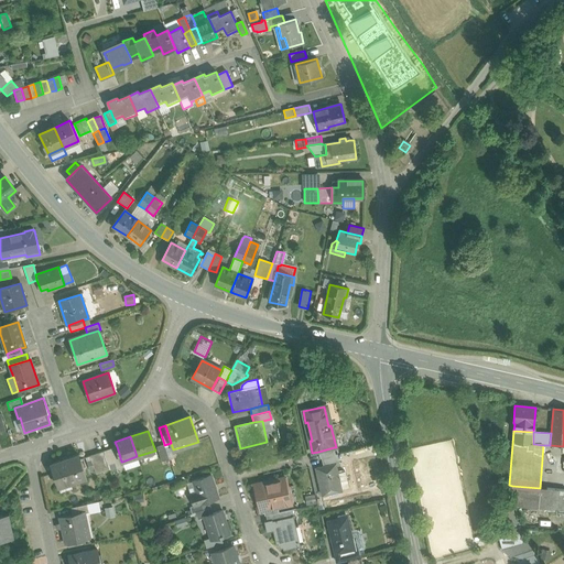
[(164,444),(156,446),(162,462),(169,458),(164,445),(164,444)]
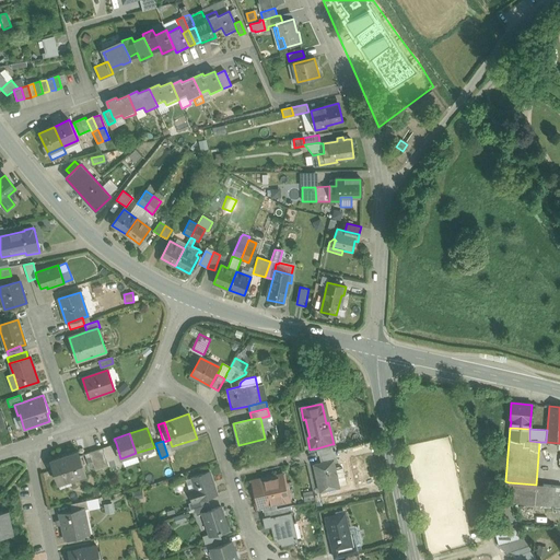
[(120,458),(116,443),(109,445),(116,465),(123,463),(121,458),(120,458)]
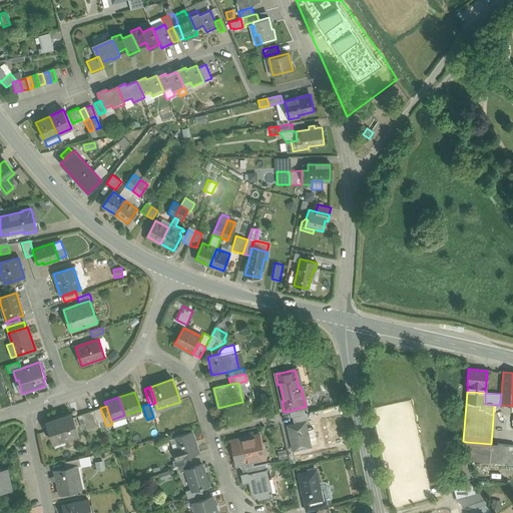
[(304,407),(290,411),(291,417),(293,417),(306,414),(304,407)]
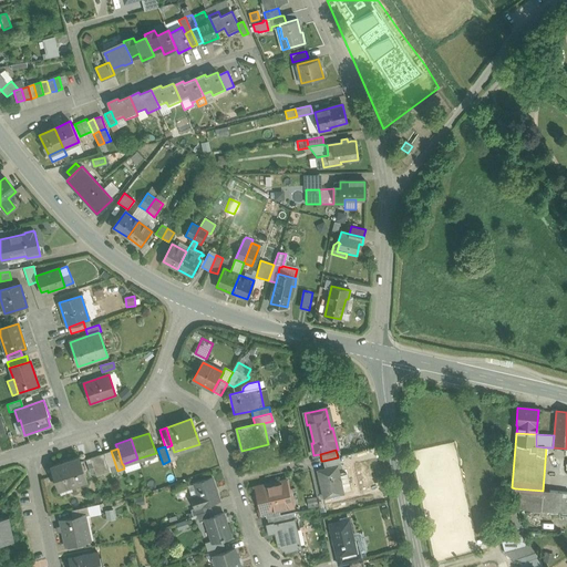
[(104,453),(90,457),(96,476),(111,472),(104,453)]
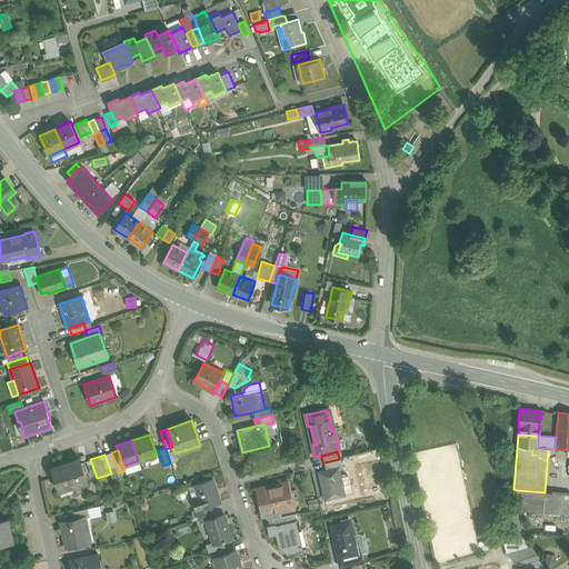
[(79,458),(51,468),(59,491),(71,488),(87,482),(79,458)]
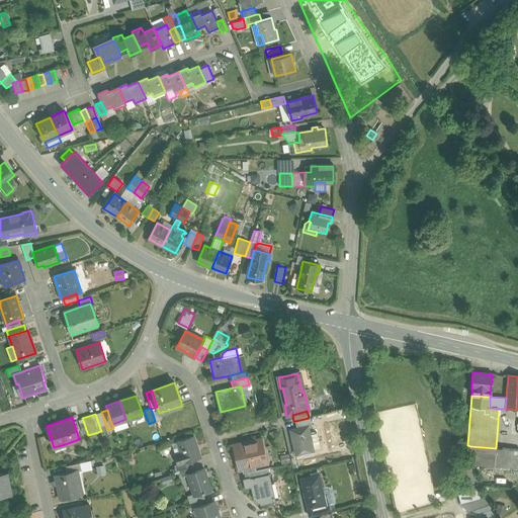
[(309,418),(295,421),(296,428),(309,426),(312,425),(310,417),(309,418)]
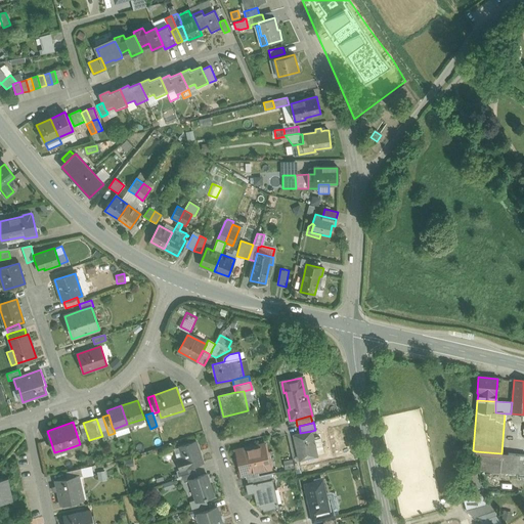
[(300,433),(294,435),(299,461),(317,456),(312,431),(300,433)]
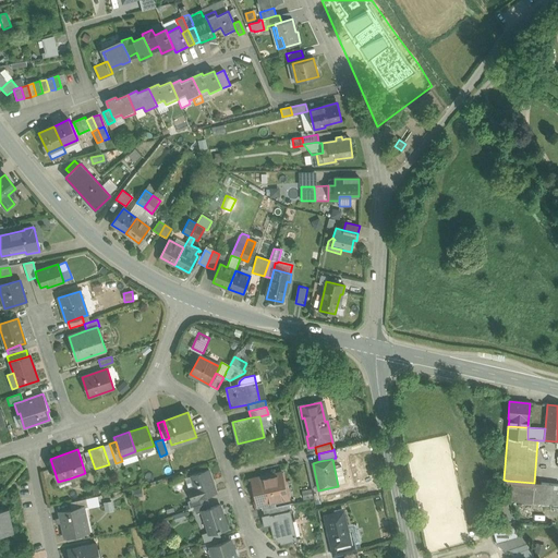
[(208,470),(191,475),(195,487),(189,489),(192,500),(206,496),(216,493),(208,470)]
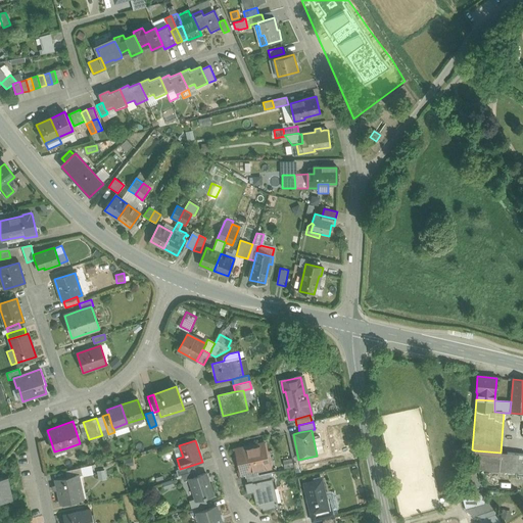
[(264,443),(236,449),(241,473),(245,472),(257,469),(269,467),(264,443)]
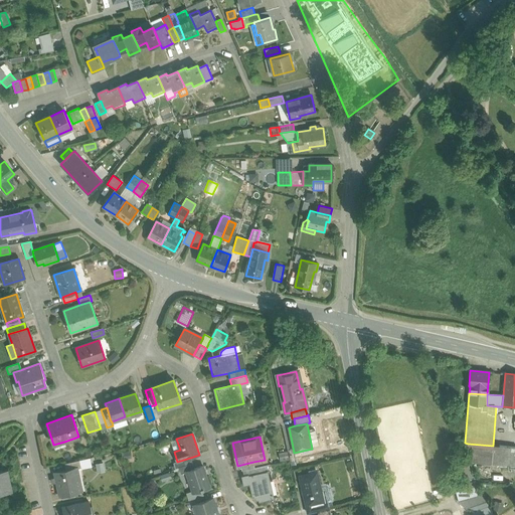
[(64,442),(53,445),(55,450),(65,447),(64,442)]
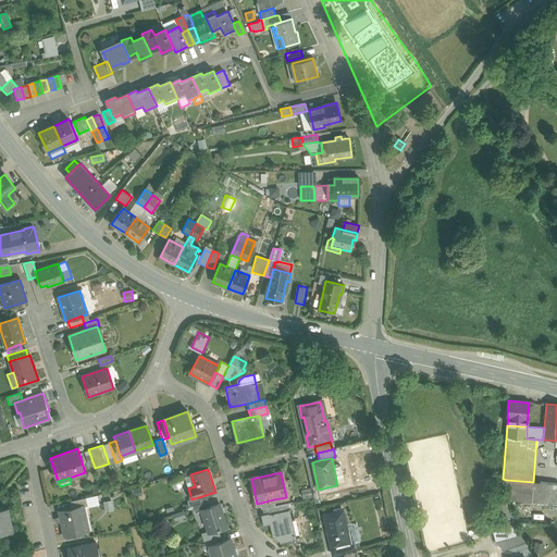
[(556,483),(533,482),(506,480),(509,499),(556,503),(556,483)]
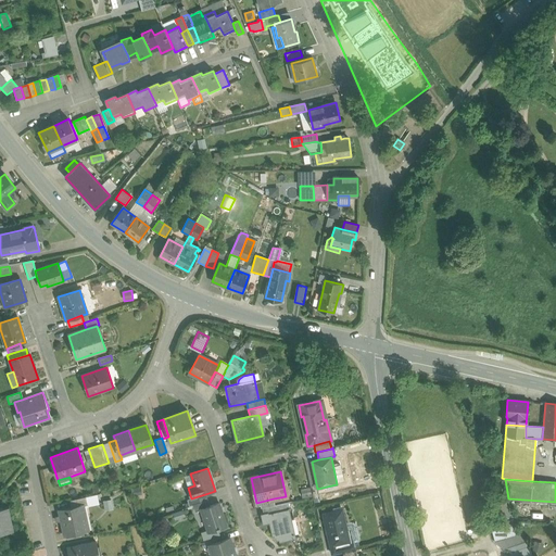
[(89,488),(90,494),(99,492),(98,485),(89,488)]
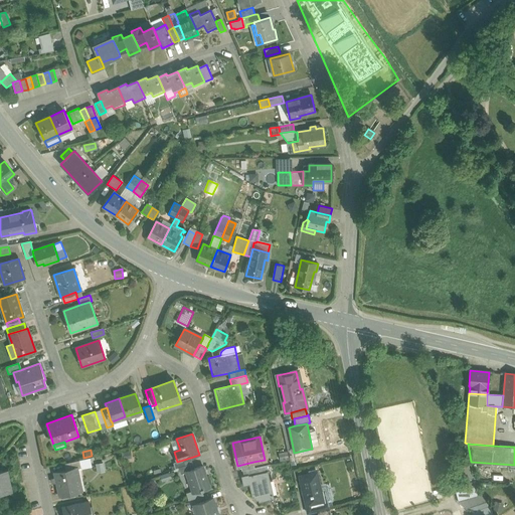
[(79,461),(80,468),(81,470),(92,468),(90,458),(79,461)]
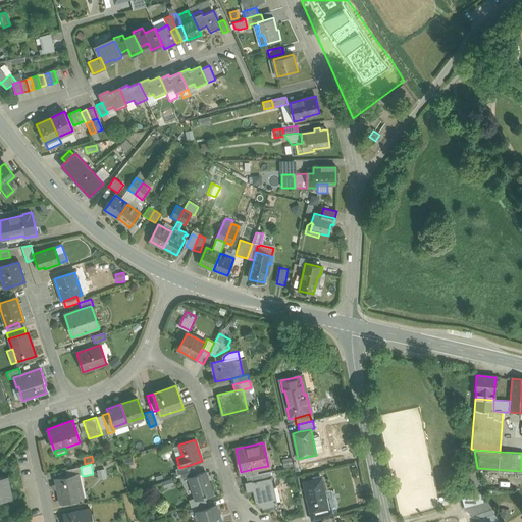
[(180,474),(195,469),(193,464),(179,468),(175,469),(177,475),(180,474)]
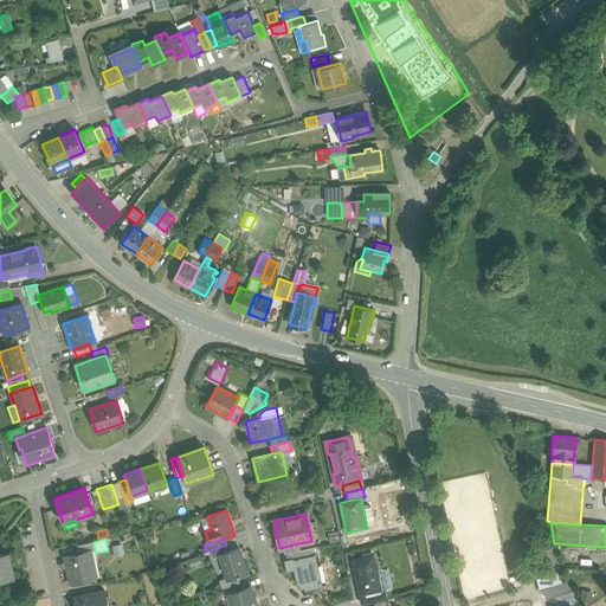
[(94,542),(76,546),(78,554),(90,550),(90,552),(95,550),(94,542)]
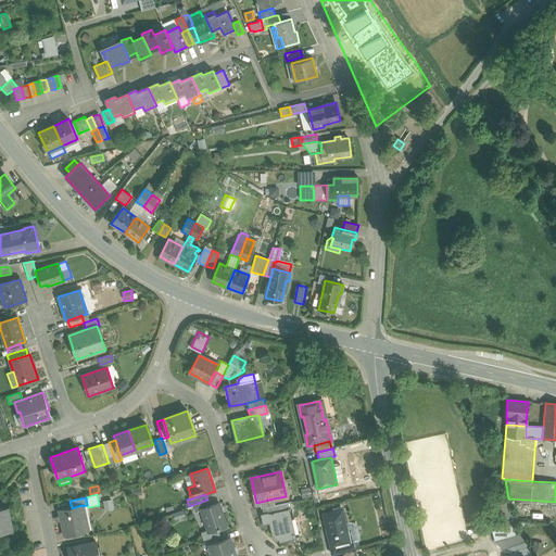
[(274,498),(261,502),(262,508),(275,505),(274,498)]
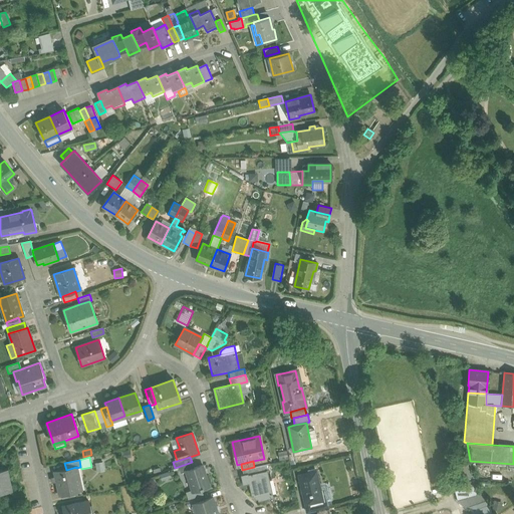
[(103,462),(95,463),(97,473),(105,471),(103,462)]
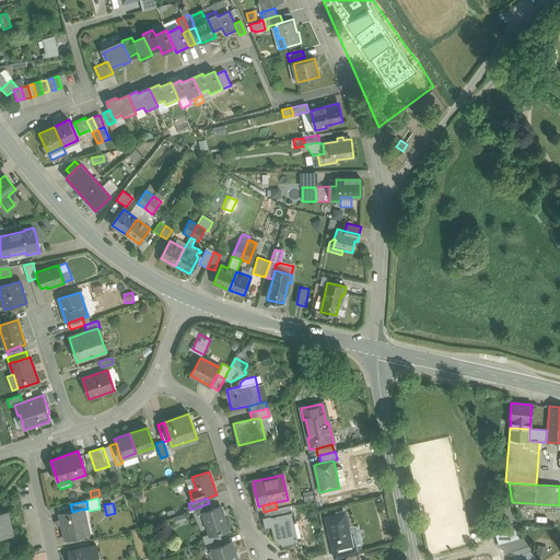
[(196,515),(202,513),(211,510),(209,503),(194,509),(196,515)]
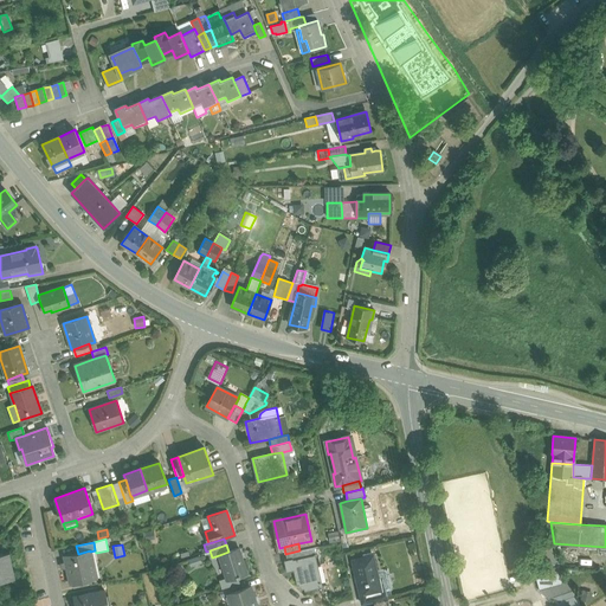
[(229,552),(219,555),(227,580),(246,573),(239,548),(229,552)]
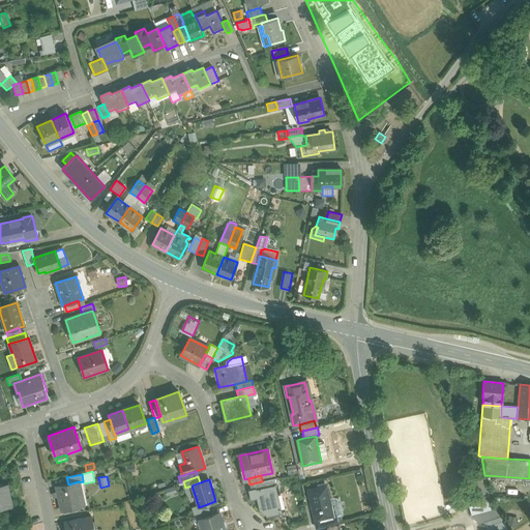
[(262,481),(249,484),(252,491),(275,486),(273,479),(262,481)]
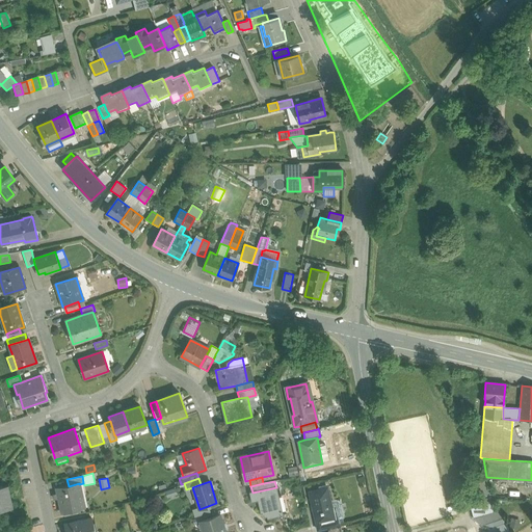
[(69,486),(57,488),(62,512),(81,508),(78,495),(81,494),(79,484),(79,483),(69,486)]
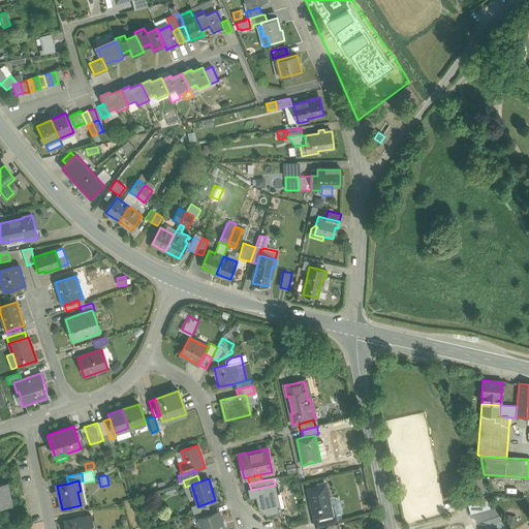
[(0,507),(12,504),(11,501),(8,488),(7,483),(0,484),(0,507)]
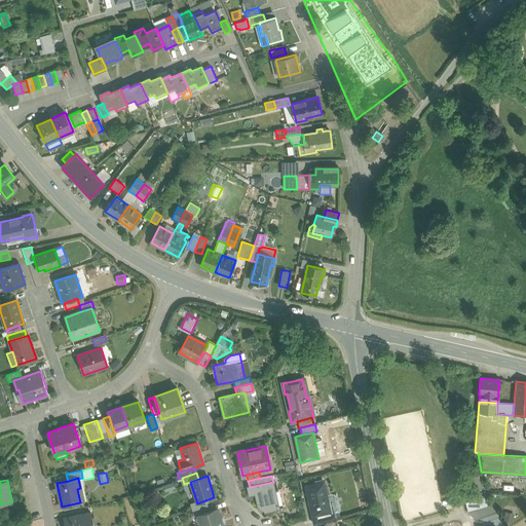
[(250,487),(248,487),(250,495),(256,494),(258,506),(260,505),(260,509),(262,508),(262,510),(264,510),(265,512),(278,509),(273,482),(250,487)]
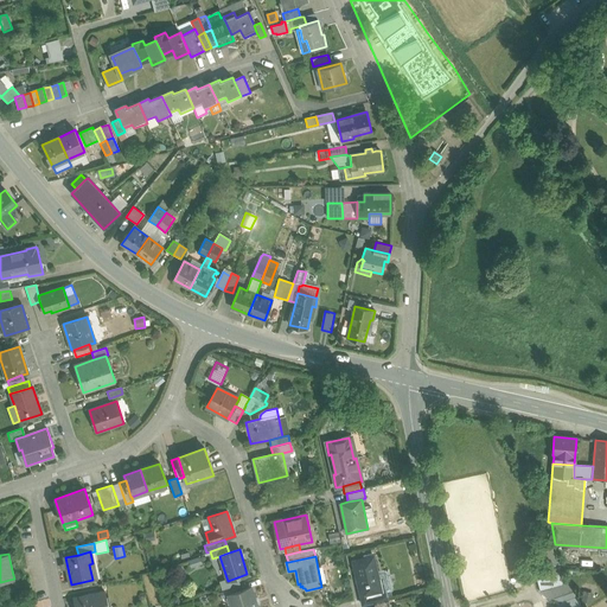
[(382,593),(374,556),(352,561),(360,598),(382,593)]
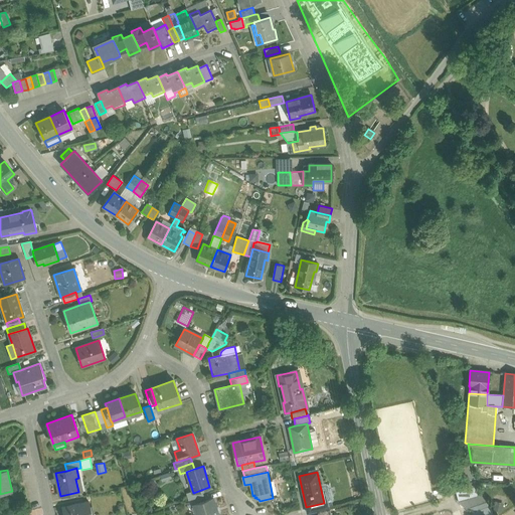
[(454,484),(459,501),(480,496),(475,479),(454,484)]
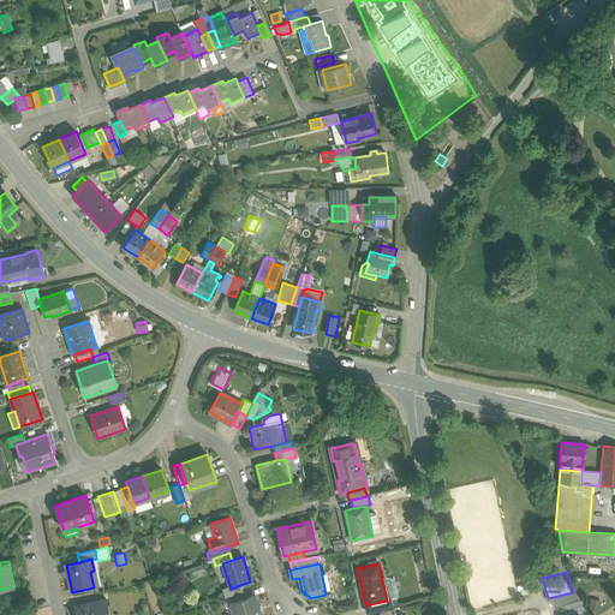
[(573,592),(548,598),(554,608),(575,603),(573,592)]
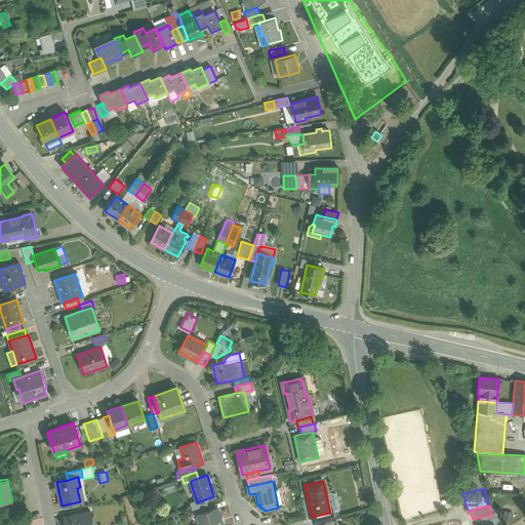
[(223,524),(217,508),(196,515),(199,524),(223,524)]
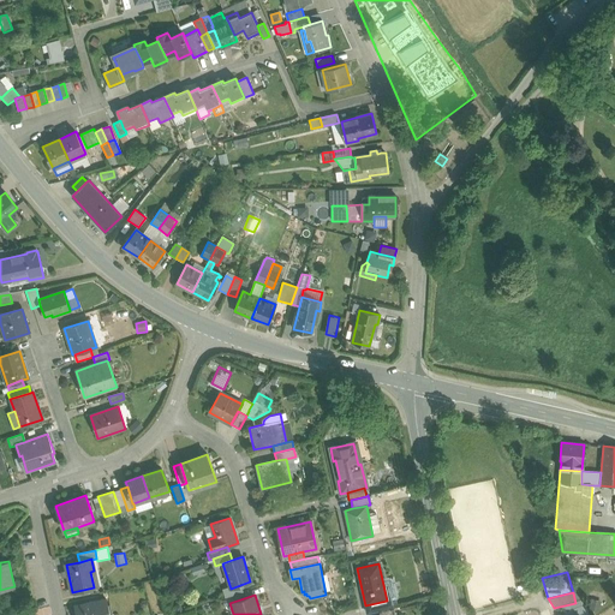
[(109,614),(106,599),(75,605),(76,614),(109,614)]
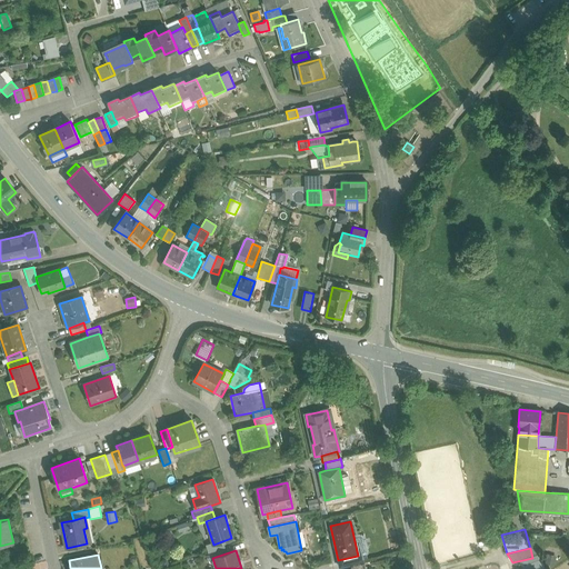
[(358,556),(338,560),(340,568),(351,565),(365,562),(362,555),(358,556)]
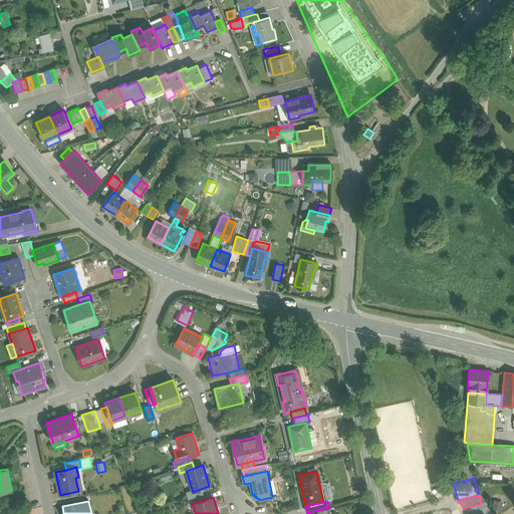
[(494,501),(492,509),(501,511),(503,503),(494,501)]
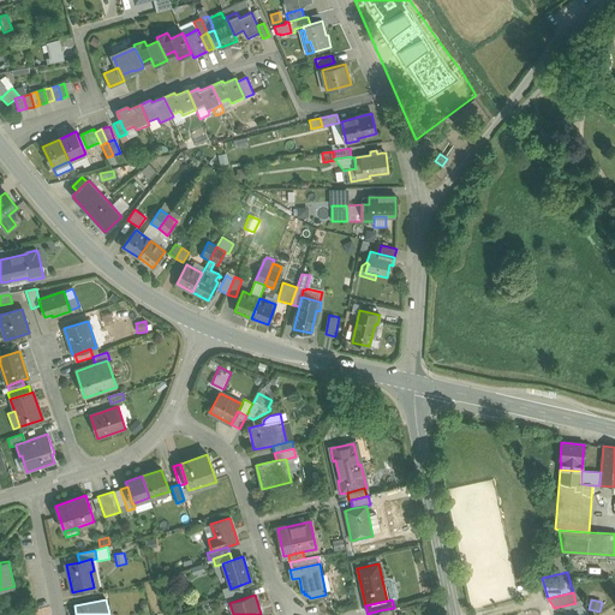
[(589,614),(585,604),(565,611),(565,614),(589,614)]
